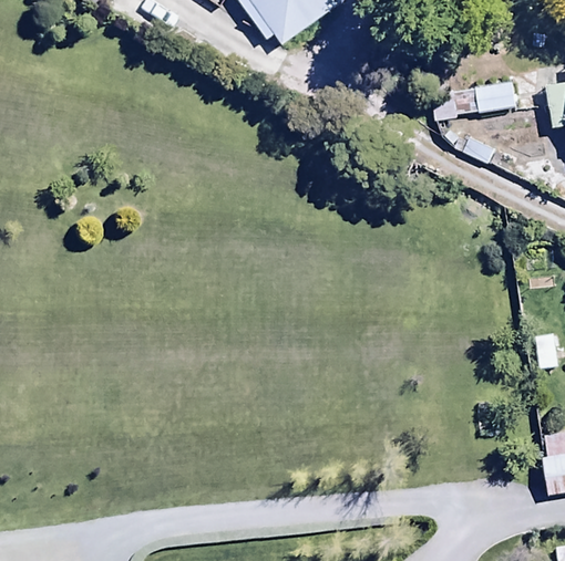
[(250,0),(283,44),(346,0),(250,0)]
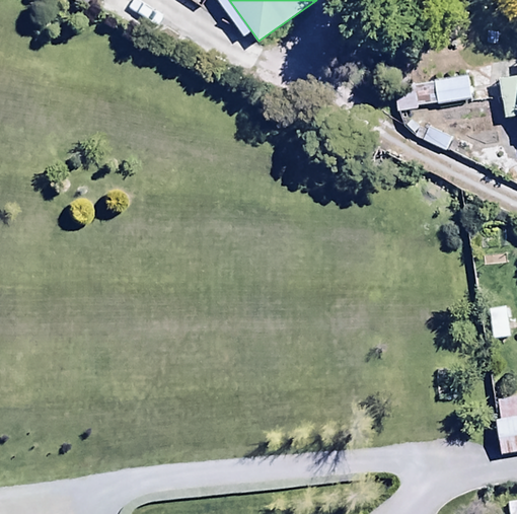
[(516,74),(498,77),(504,118),(516,115),(516,74)]
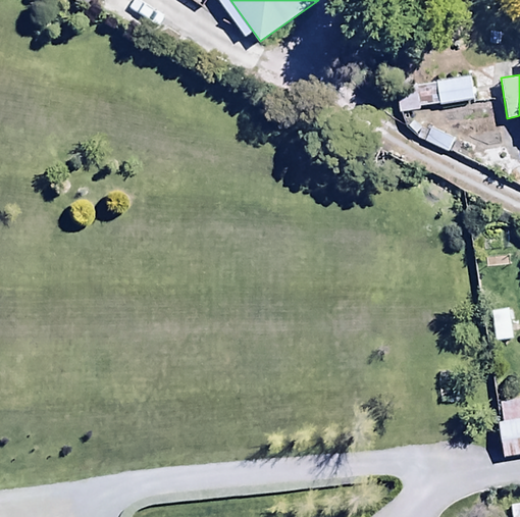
[(472,75),(437,81),(440,103),(476,98),(472,75)]
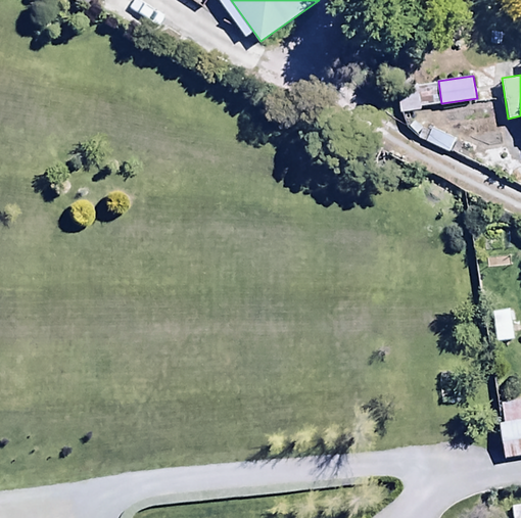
[(398,85),(401,112),(422,109),(419,82),(398,85)]
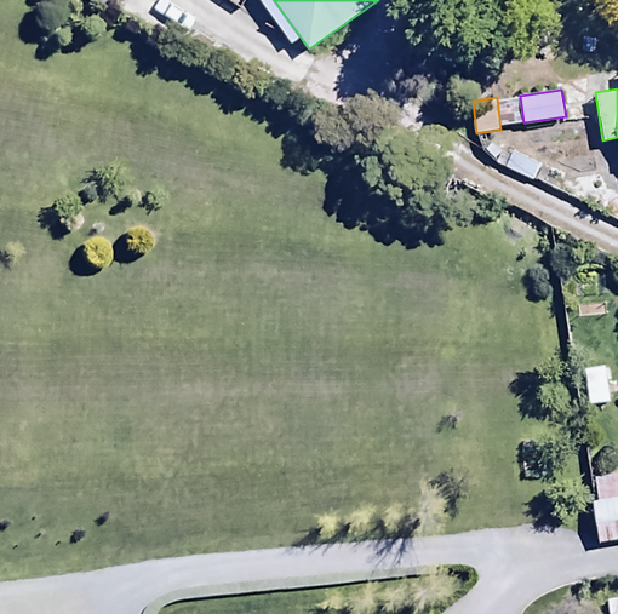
[(617,474),(596,477),(599,499),(594,499),(599,543),(617,539),(617,474)]
